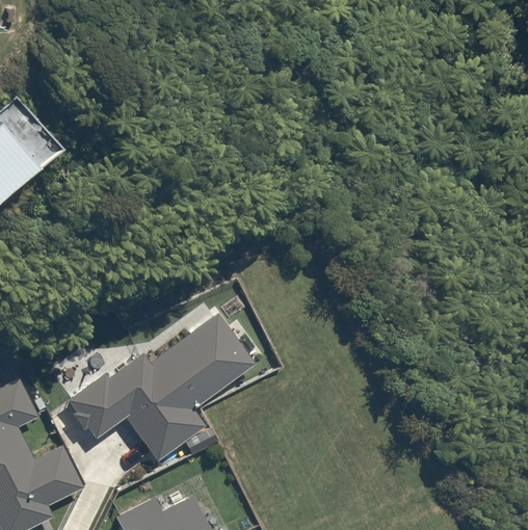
[(0,201),(63,150),(21,99),(0,115),(0,123),(1,124),(0,124),(0,201)]
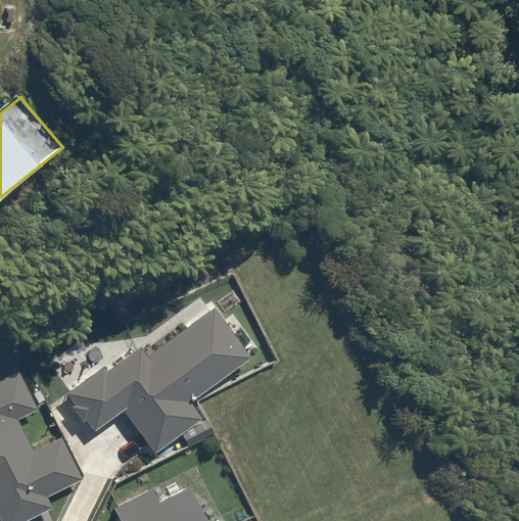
[(156,454),(203,419),(191,403),(252,358),(215,309),(149,357),(141,347),(107,372),(103,368),(67,394),(76,405),(73,408),(84,423),(87,420),(96,431),(124,411),(156,454)]
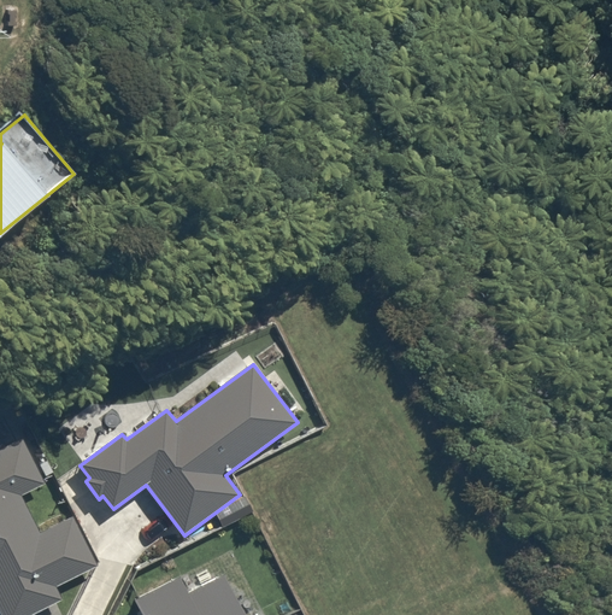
[(0,609),(3,614),(34,614),(64,601),(57,587),(98,567),(74,517),(41,533),(22,497),(46,484),(23,438),(0,450),(0,609)]
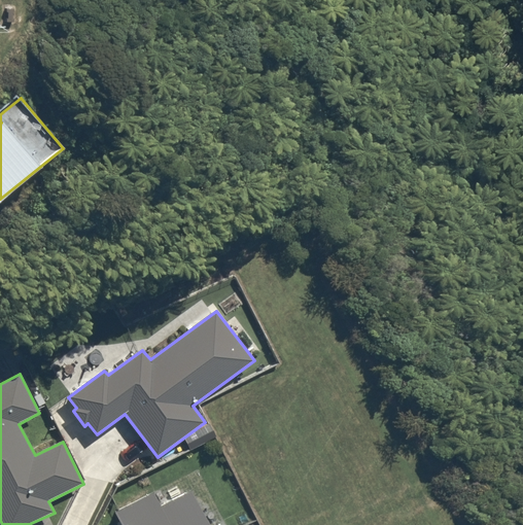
[(215,438),(210,428),(197,434),(202,444),(215,438)]
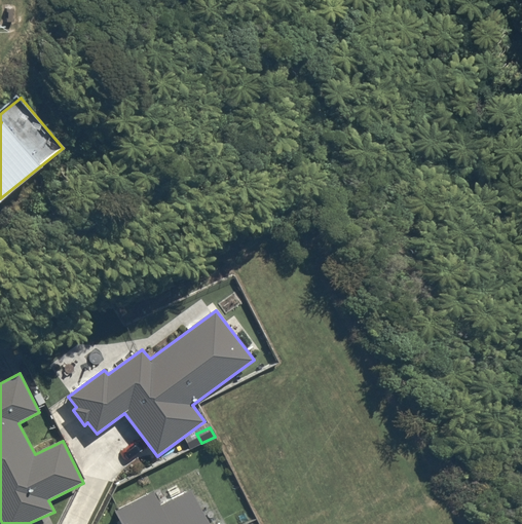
[(207,523),(190,490),(160,506),(153,492),(114,513),(119,523),(207,523)]
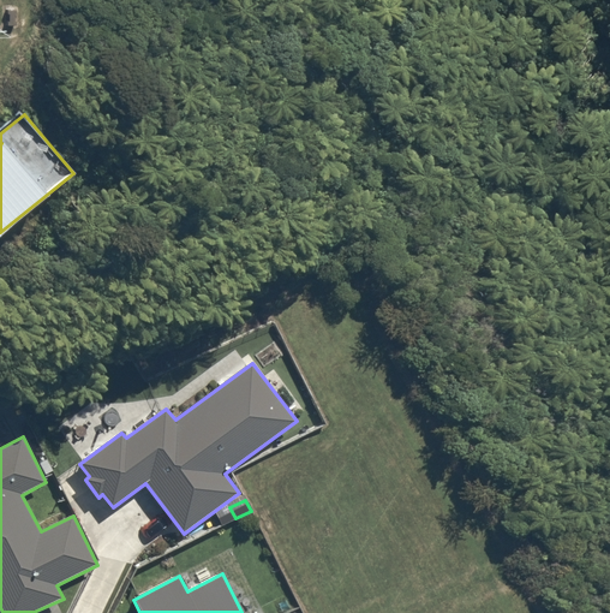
All buildings are outlined.
